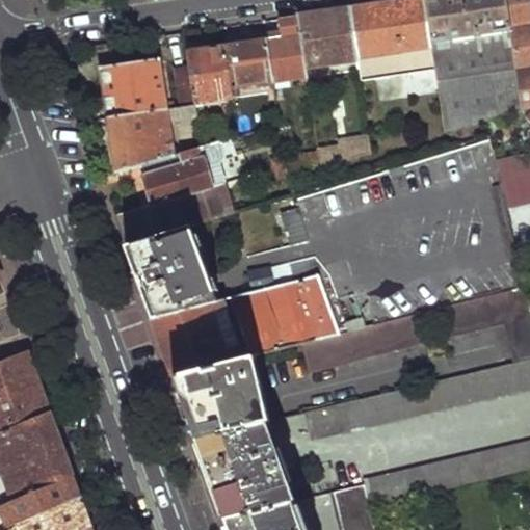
[(353,54),(356,75),(372,73),(378,102),(436,93),(422,0),(391,0),(346,6),(353,54)]
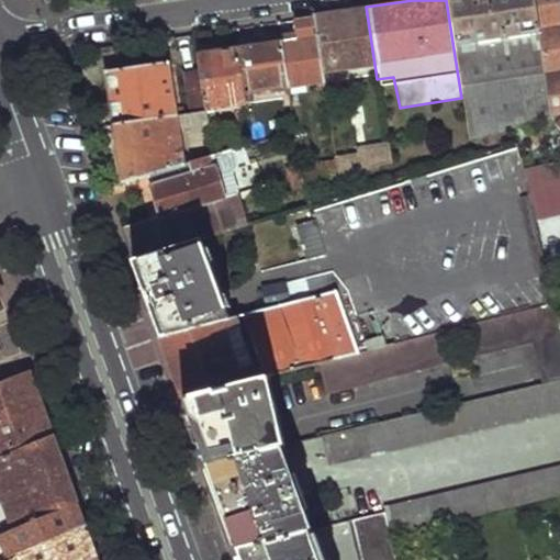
[(446,0),(461,98),(467,138),(550,114),(532,0),(446,0)]
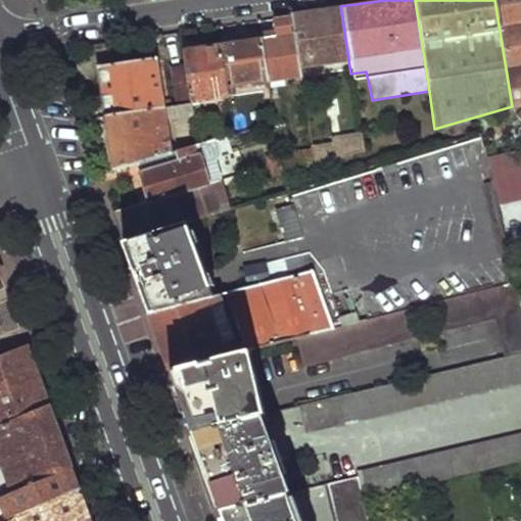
[(520,22),(517,0),(494,0),(512,106),(520,103),(520,22)]
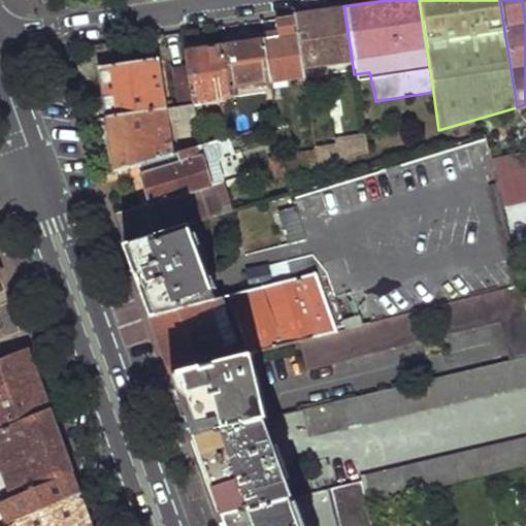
[(293,13),(300,62),(351,54),(343,6),(293,13)]
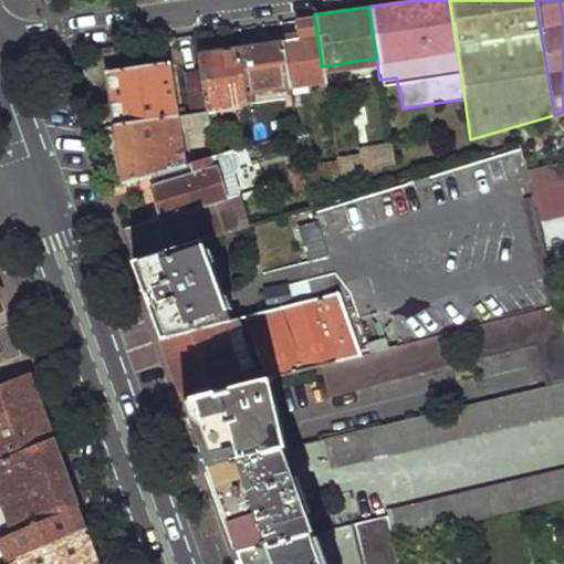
[(286,82),(286,86),(324,80),(322,66),(314,14),(294,18),(296,38),(281,41),(286,82)]
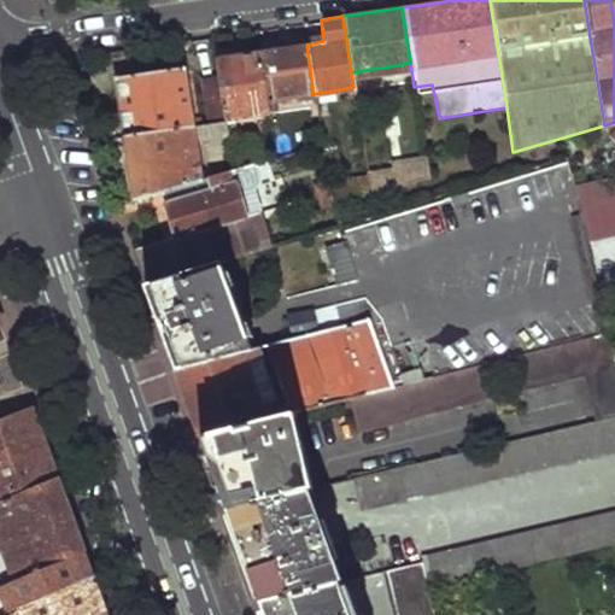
[(258,52),(264,97),(312,89),(306,45),(258,52)]
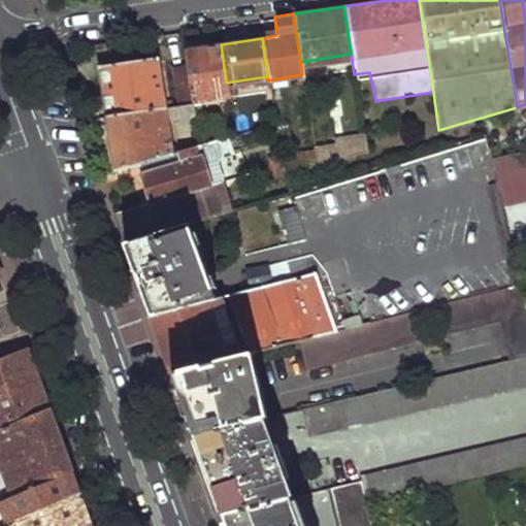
[(197,98),(228,95),(226,83),(221,44),(183,51),(185,67),(191,105),(191,107),(198,106),(197,98)]
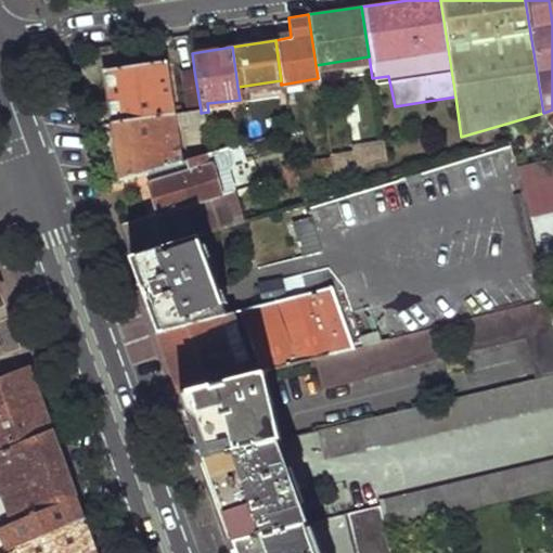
[(102,69),(111,124),(178,114),(177,106),(170,107),(163,61),(102,69)]
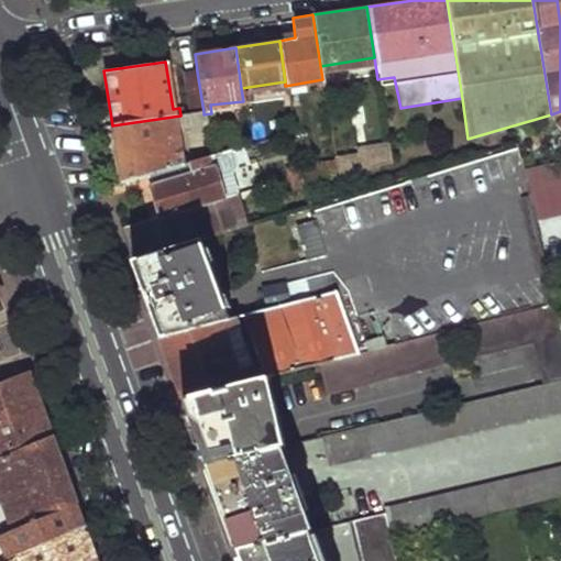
[(182,73),(187,114),(204,112),(197,72),(182,73)]
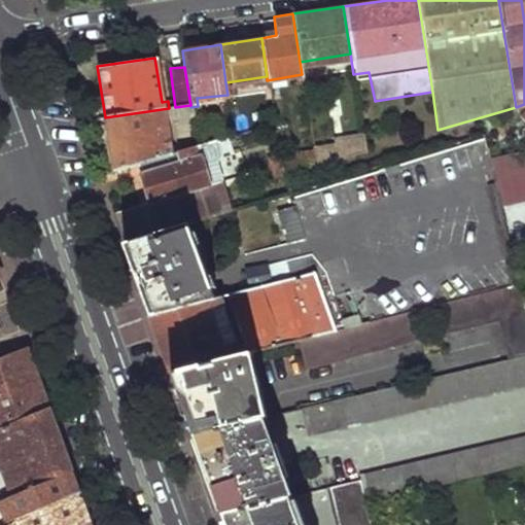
[(105,117),(113,169),(135,162),(170,152),(169,147),(165,119),(191,115),(190,107),(190,105),(175,107),(169,108),(105,117)]
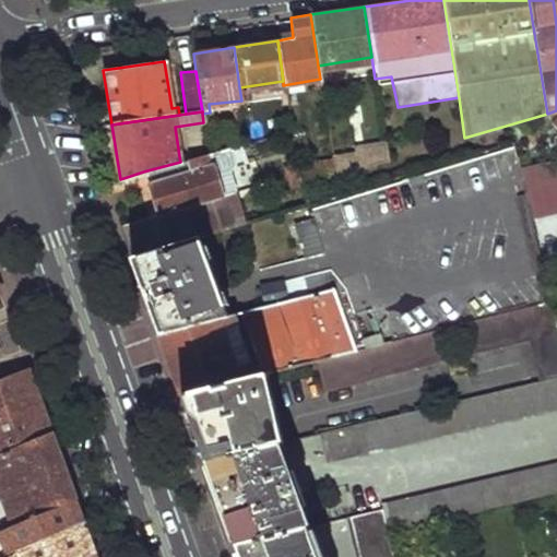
[(331,157),(333,176),(387,161),(384,141),(354,145),(356,153),(331,157)]
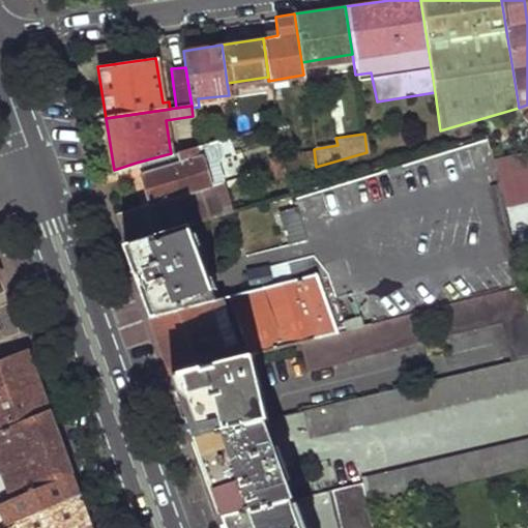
[(214,141),(218,153),(232,149),(228,137),(214,141)]
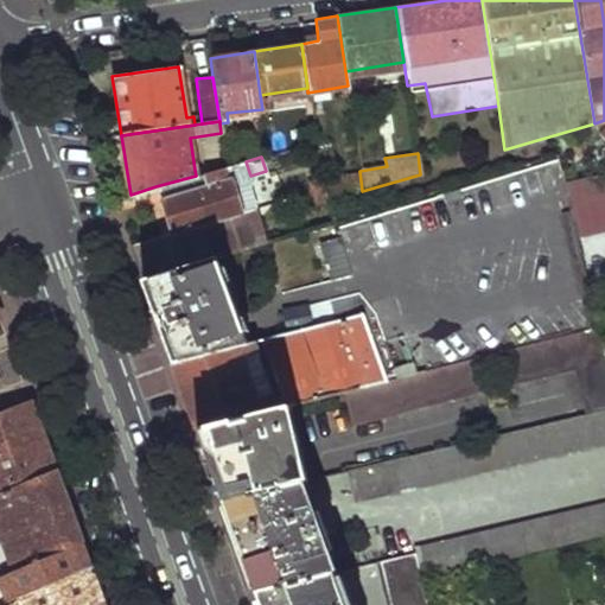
[(131,246),(142,281),(217,258),(265,243),(244,183),(250,176),(246,161),(225,167),(207,172),(196,176),(155,186),(171,231),(131,246)]
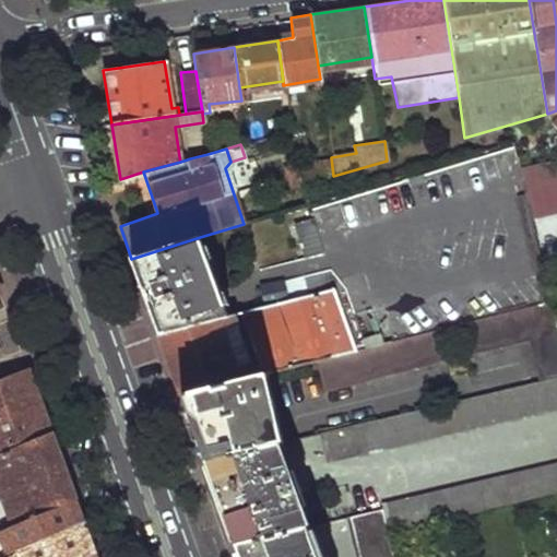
[(556,156),(523,166),(536,215),(556,210),(556,156)]
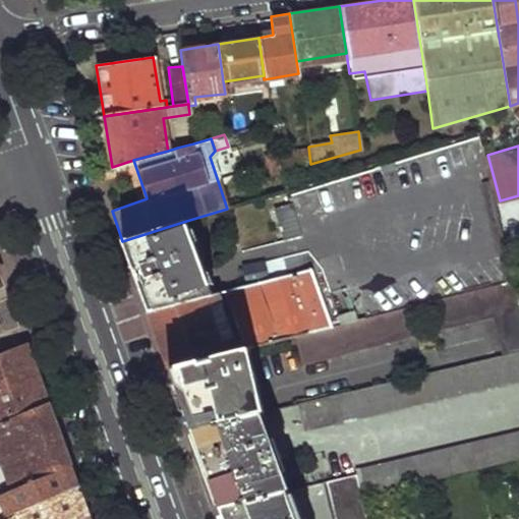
[(275,155),(282,172),(310,164),(308,147),(275,155)]
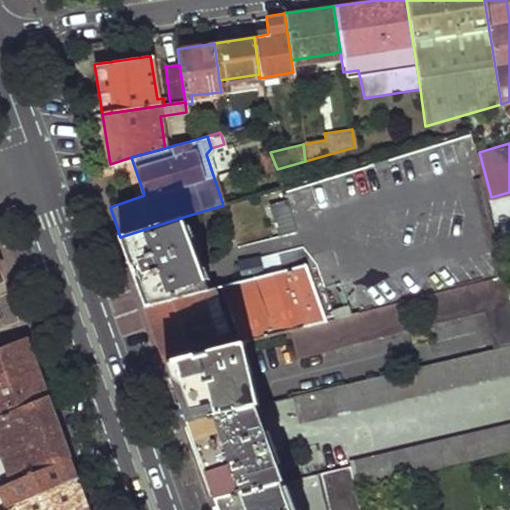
[(270,152),(268,147),(258,151),(266,173),(277,169),(270,152)]
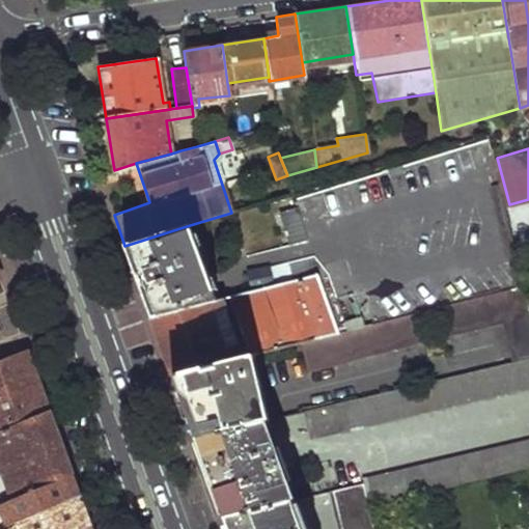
[(124,246),(150,316),(216,299),(209,276),(213,275),(211,268),(204,269),(190,225),(124,246)]
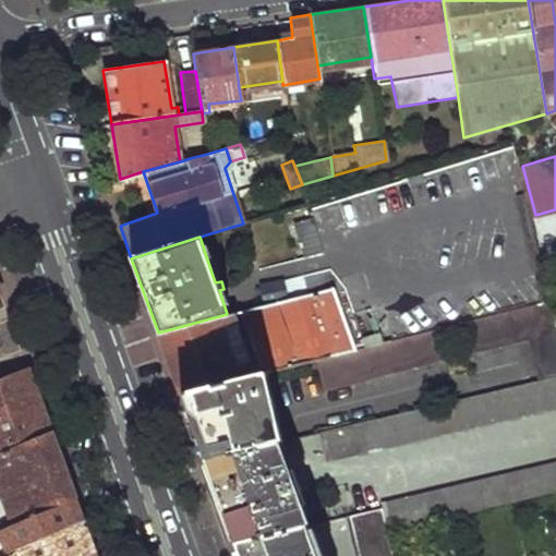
[(292,288),(304,285),(301,275),(289,278),(292,288)]
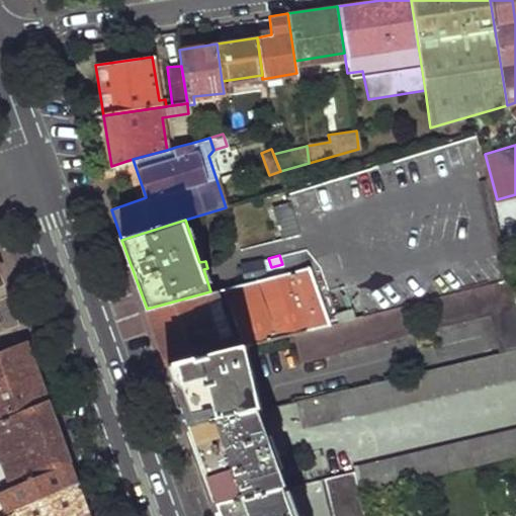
[(159,342),(168,366),(246,346),(294,334),(331,324),(309,265),(284,271),(210,291),(147,309),(159,342)]
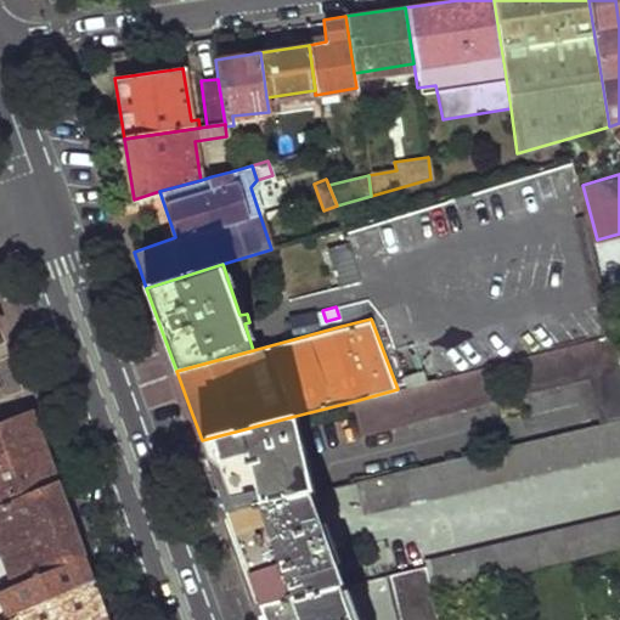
[(517,359),(527,392),(587,376),(602,423),(619,418),(619,359),(619,353),(614,333),(517,359)]
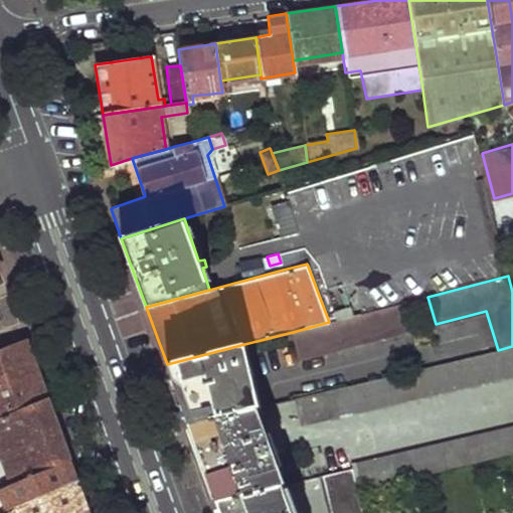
[(293,332),(300,359),(408,331),(402,304),(329,322),(293,332)]
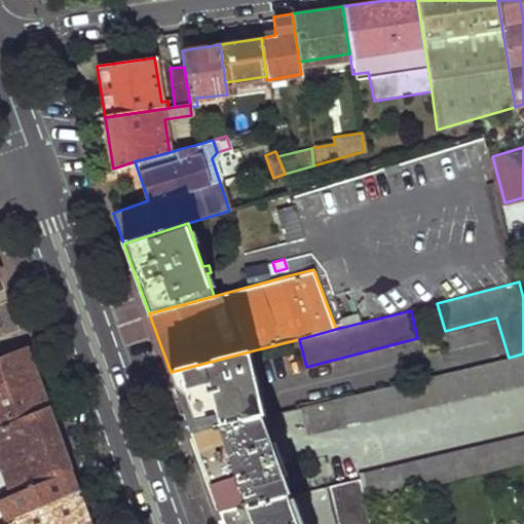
[(24,346),(0,356),(0,426),(46,408),(24,346)]
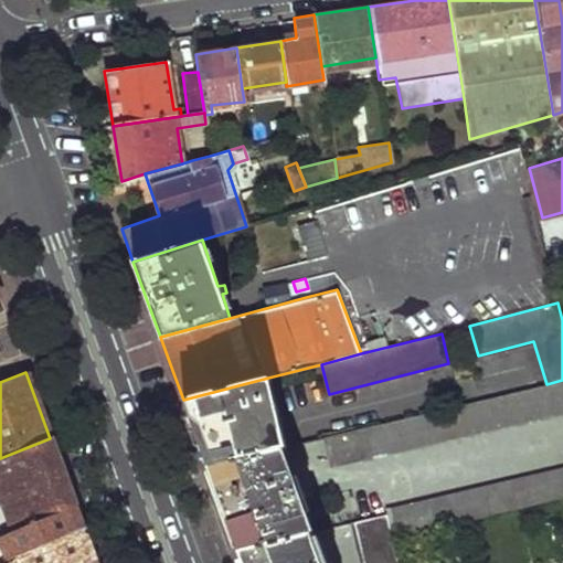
[(195,434),(208,466),(283,448),(273,413),(278,412),(268,378),(183,400),(195,434)]
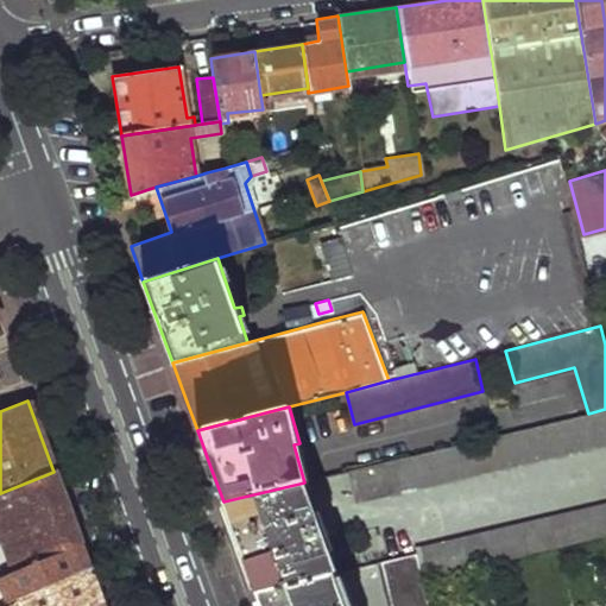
[(348,472),(354,502),(605,442),(605,409),(588,414),(348,472)]
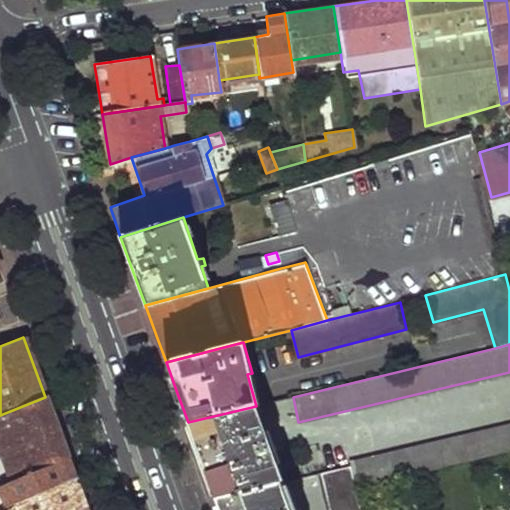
[(45,397),(0,415),(0,441),(13,479),(67,457),(45,397)]
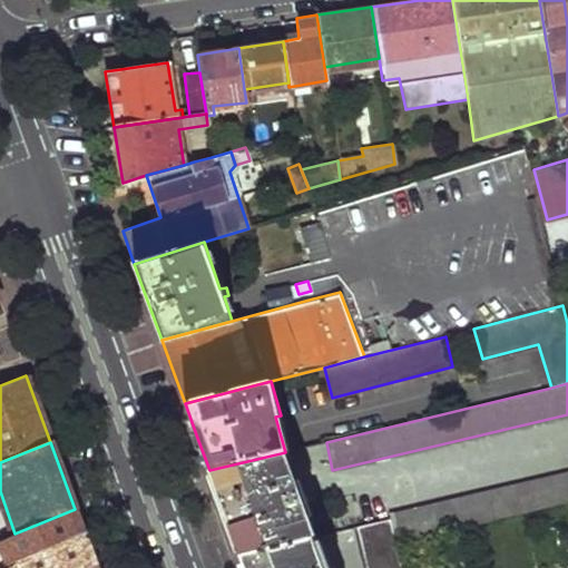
[(225,511),(241,555),(314,537),(285,452),(209,470),(225,511)]
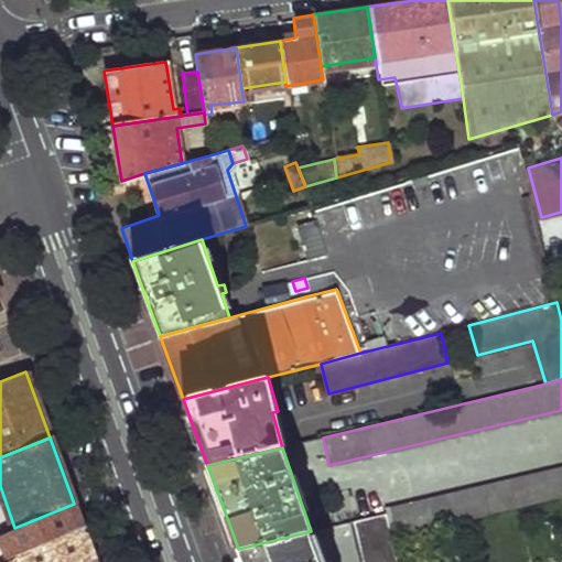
[(561,466),(385,507),(386,514),(391,537),(561,496),(561,466)]
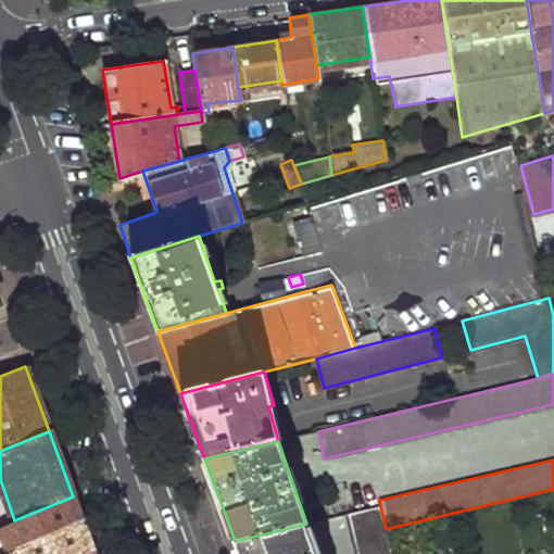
[(73,496),(14,520),(1,526),(0,526),(0,536),(12,530),(19,546),(82,519),(77,507),(73,496)]
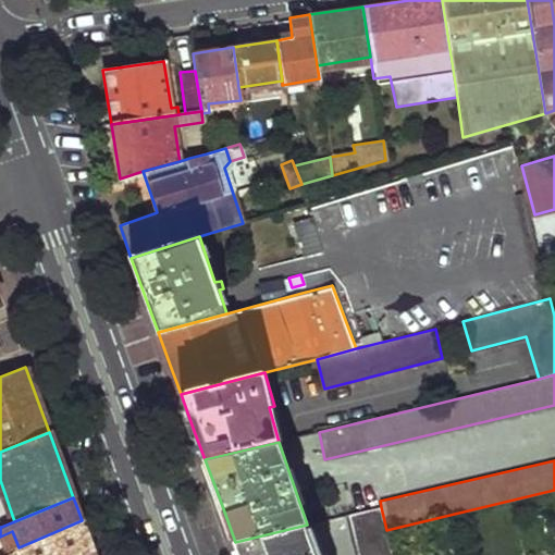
[(350,515),(360,554),(392,554),(386,530),(381,507),(350,515)]
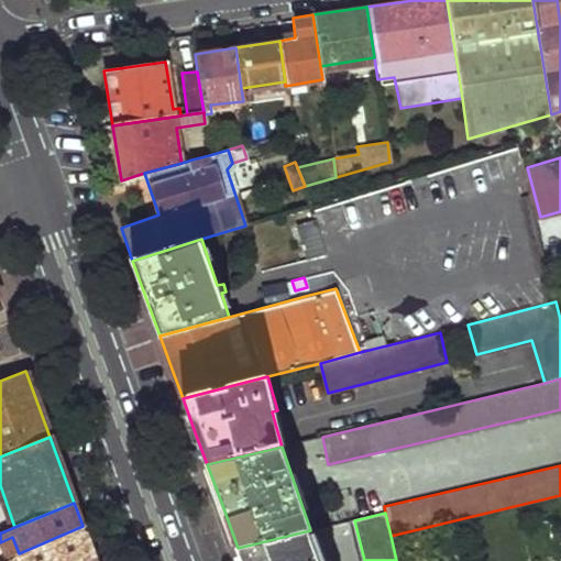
[(88,543),(83,526),(19,553),(14,560),(89,560),(95,559),(88,543)]
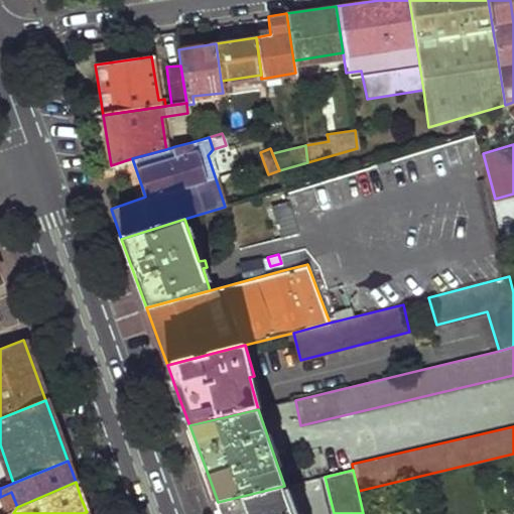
[(222,513),(294,513),(284,486),(218,502),(222,513)]
